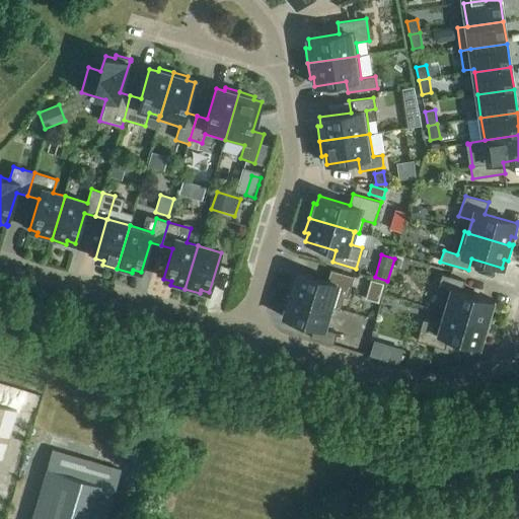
[(291,279),(286,294),(329,306),(334,294),(347,298),(354,277),(330,270),(326,281),(296,272),(294,280),(291,279)]
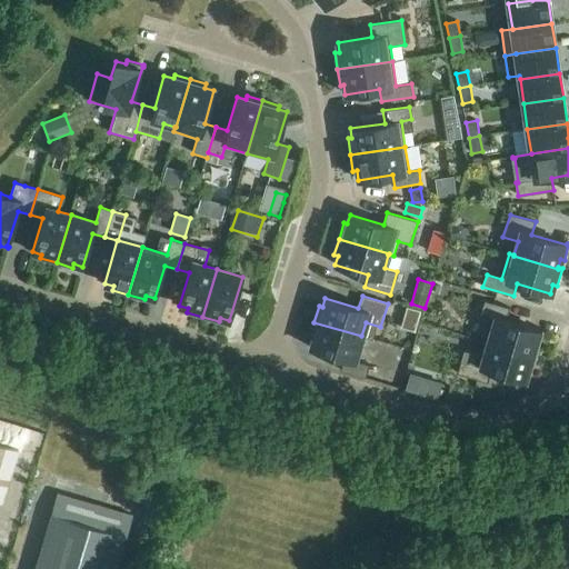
[(490,316),(482,341),(531,356),(532,355),(535,346),(538,347),(543,330),(541,330),(541,331),(506,320),(510,308),(483,300),(480,313),(490,316)]
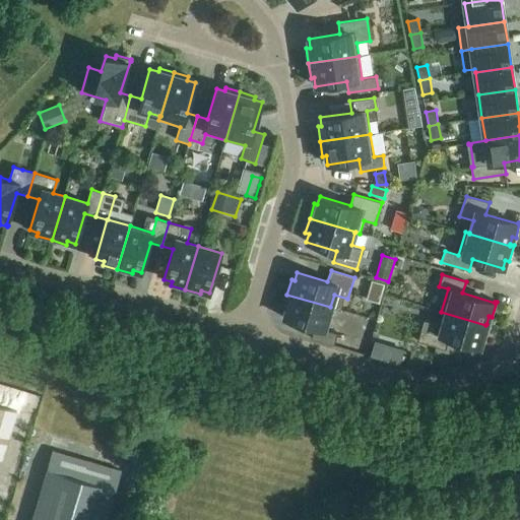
[(330,307),(286,295),(282,309),(286,310),(283,318),(314,327),(311,338),(334,345),(337,333),(324,329),(330,307)]
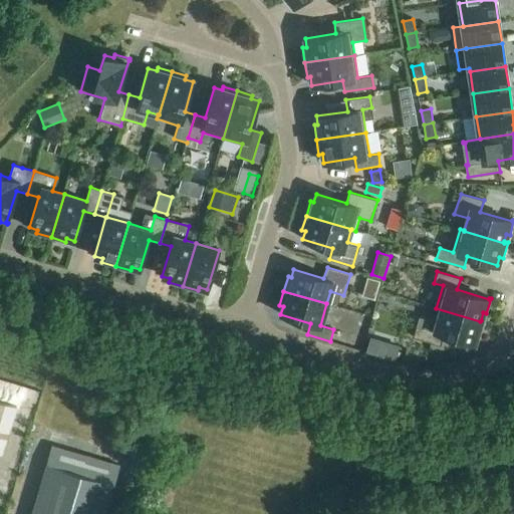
[(480,321),(436,308),(430,330),(416,326),(413,337),(440,345),(444,334),(474,343),(476,335),(480,336),(484,321),(481,320),(480,321)]
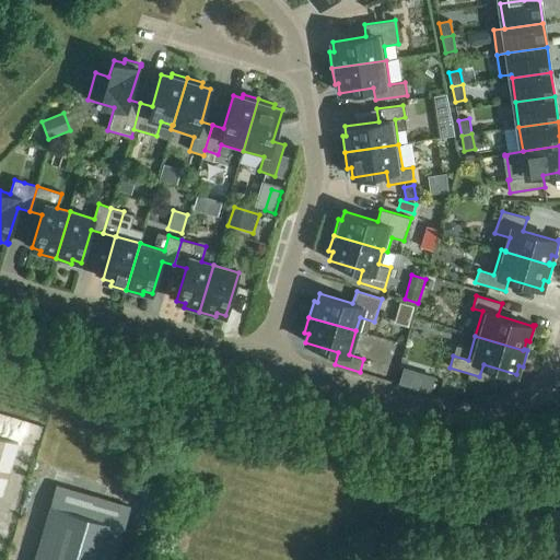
[(431,393),(435,377),(424,374),(419,389),(431,393)]
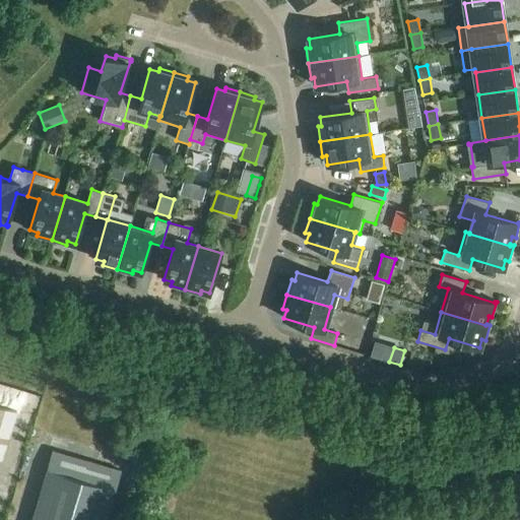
[(0,458),(1,459),(16,410),(0,405),(0,458)]
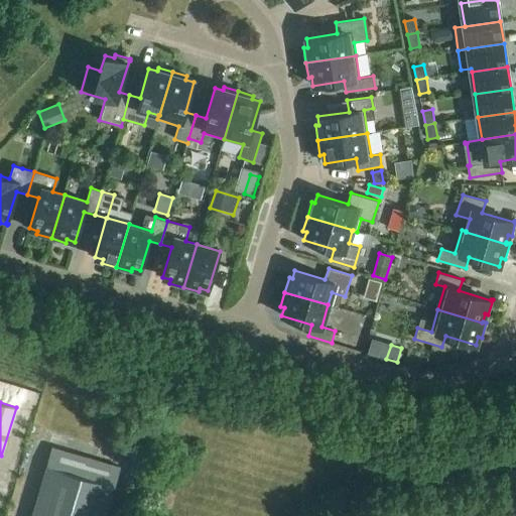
[(105,515),(114,487),(119,468),(52,447),(31,515),(105,515)]
